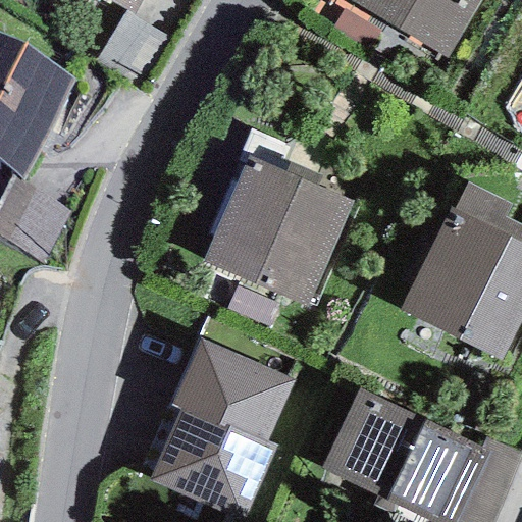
[(140,0),(103,0),(123,12),(131,15),(140,0)]
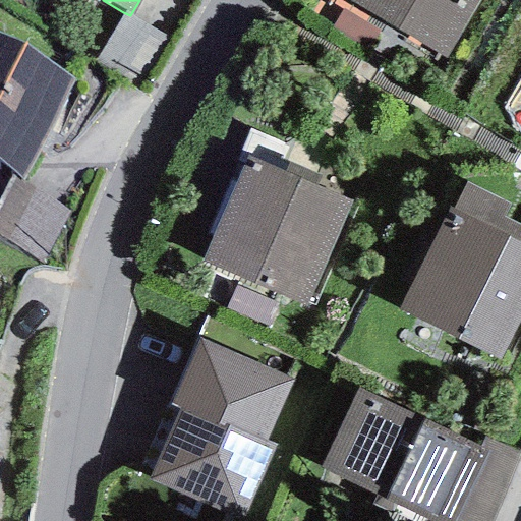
[(481,0),(348,0),(448,58),(481,0)]
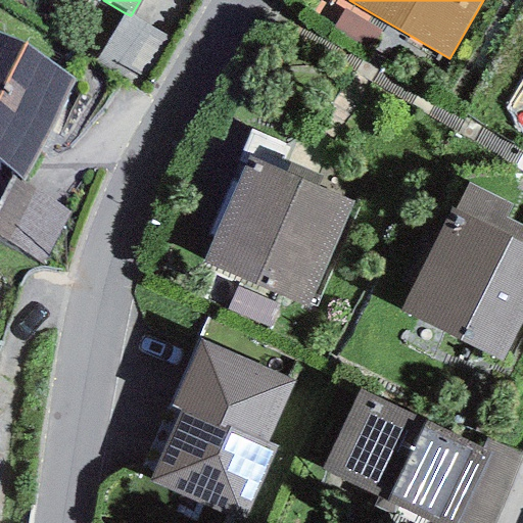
[(131,15),(124,12),(93,61),(141,86),(170,36),(131,15)]
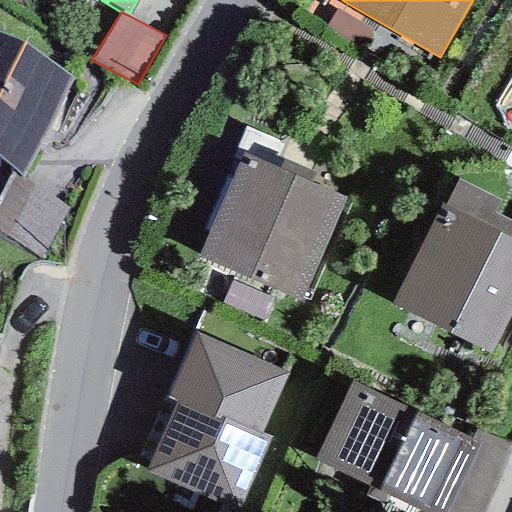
[(74,76),(0,36),(0,159),(22,171),(74,76)]
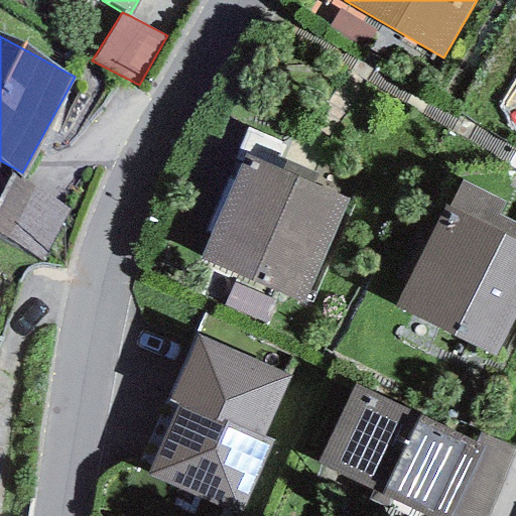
[(348,200),(245,154),(199,257),(302,302),(348,200)]
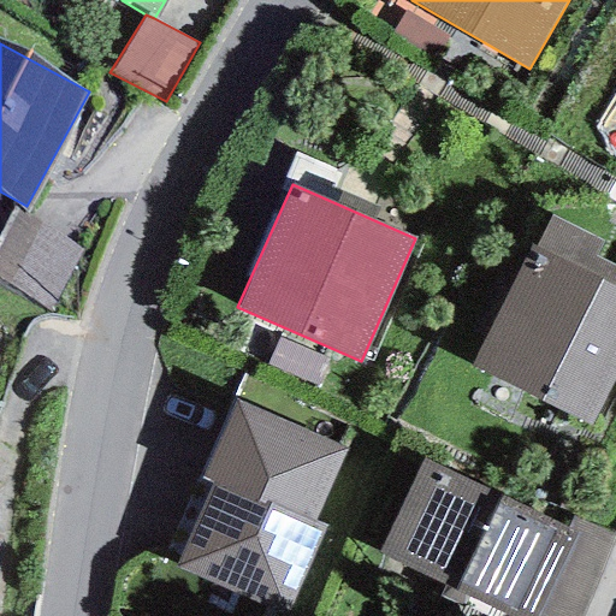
[(82,249),(11,211),(0,230),(0,284),(48,311),(82,249)]
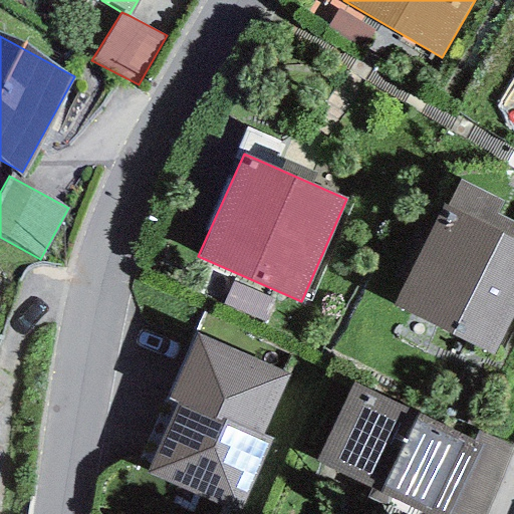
[(459,181),(446,206),(513,240),(513,222),(495,213),(503,203),(459,181)]
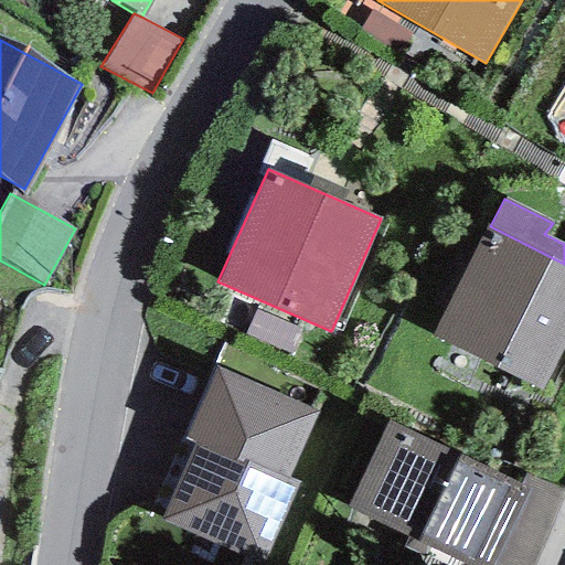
[(564,264),(490,226),(487,225),(430,334),(541,391),(564,342),(564,264)]
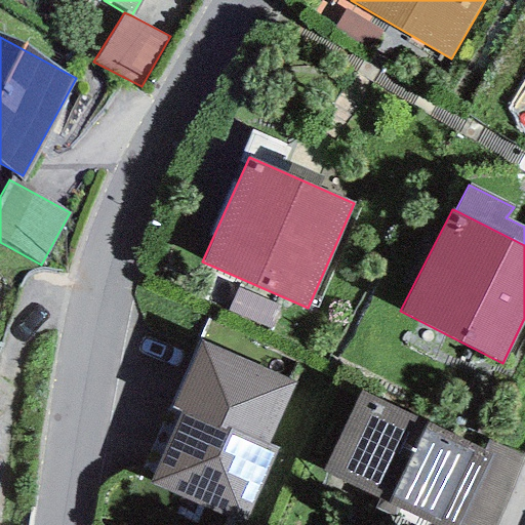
[(199,341),(170,408),(180,412),(228,433),(230,429),(267,444),(293,381),(199,341)]
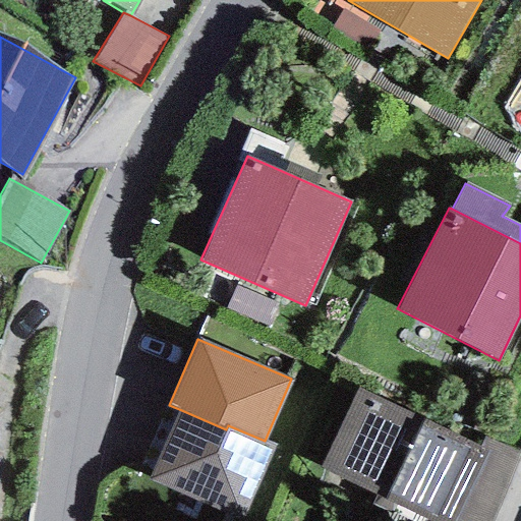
[(479,448),(355,390),(319,469),(375,496),(370,505),(388,513),(392,505),(425,520),(454,520),(485,451),(479,448)]
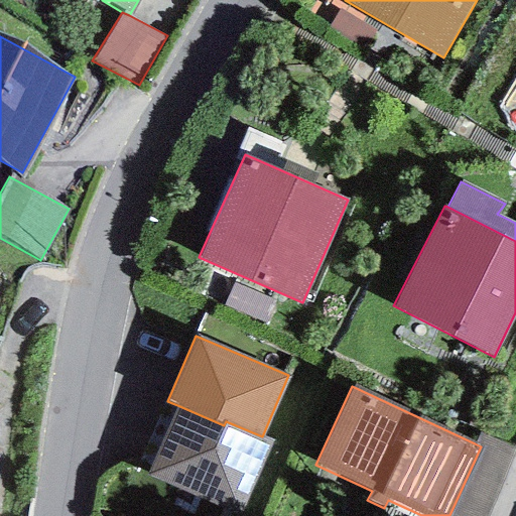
[(273,441),(262,436),(226,421),(224,425),(177,405),(148,475),(241,513),(273,441)]
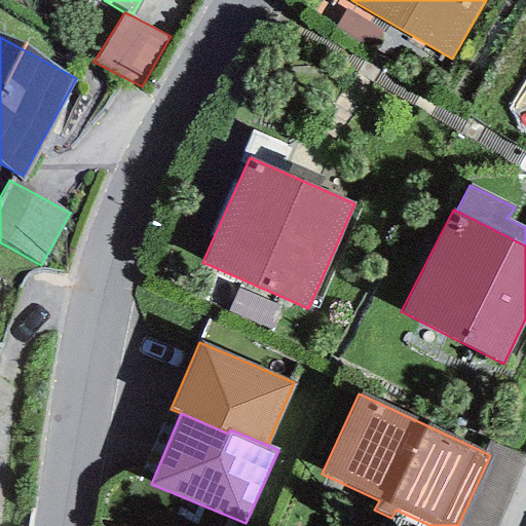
[(525,458),(489,442),(484,452),(490,455),(458,525),(495,525),(525,458)]
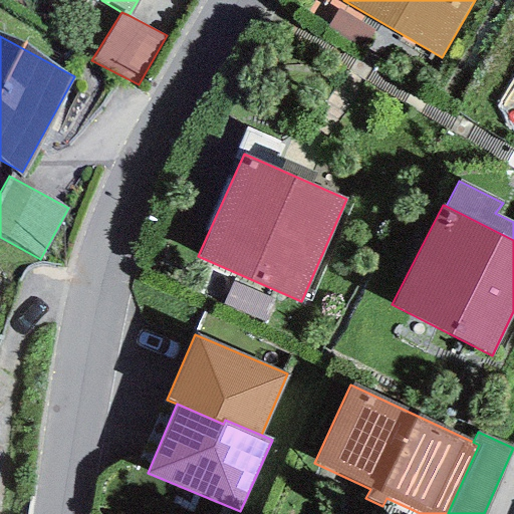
All buildings are outlined.
